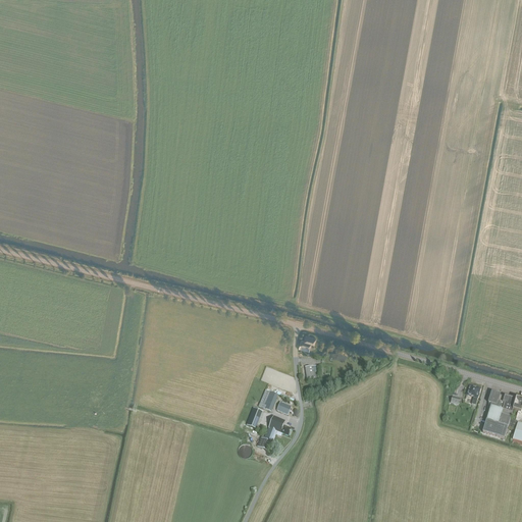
[(316,338),(306,335),(304,341),(301,341),(299,349),(309,352),(310,349),(311,344),(314,345),(316,338)]
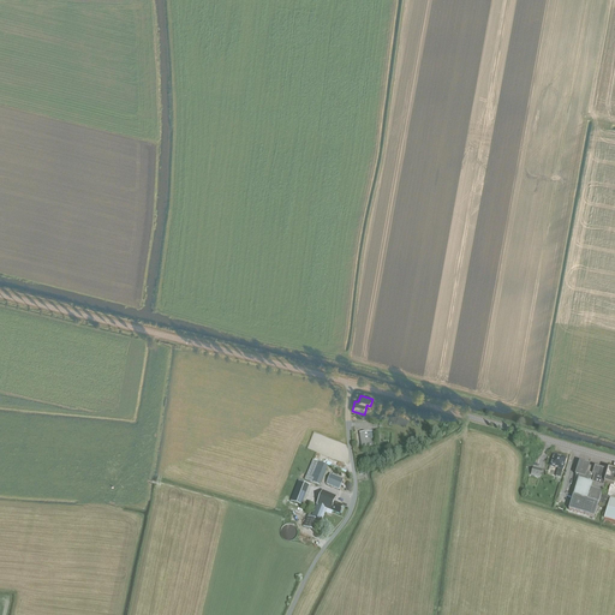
[(390,419),(406,424),(408,419),(407,419),(408,415),(394,410),(390,419)]
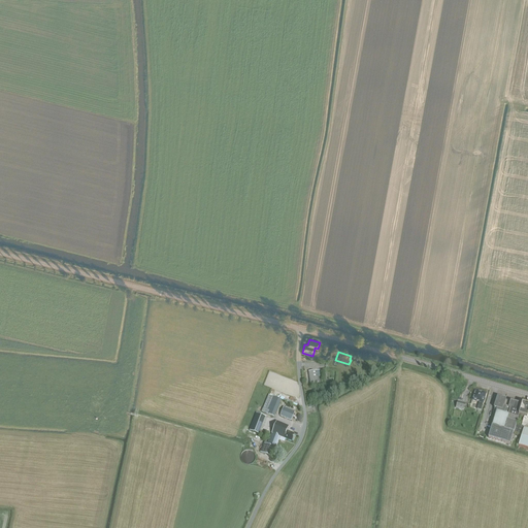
[(319,383),(317,370),(308,371),(309,384),(319,383)]
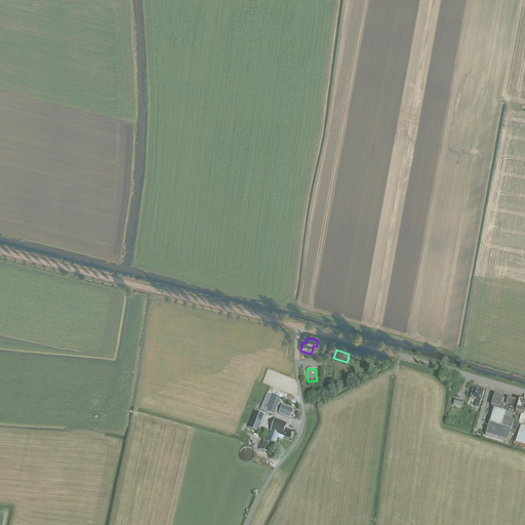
[(483,392),(472,389),(470,398),(476,400),(474,406),(478,407),(483,392)]
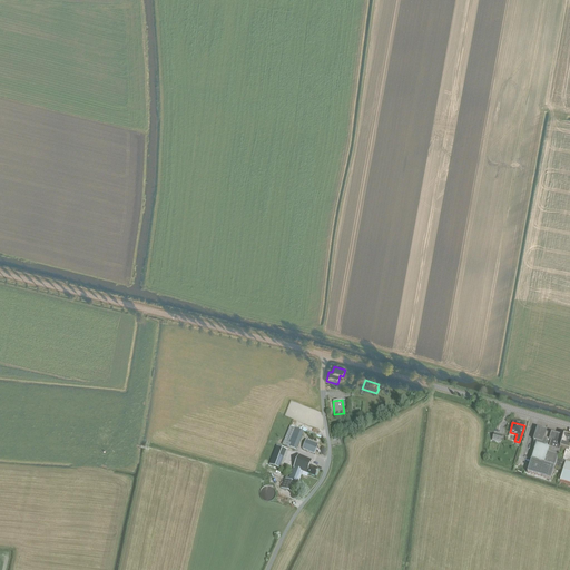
[(282,444),(287,446),(296,450),(304,432),(290,426),(282,444)]
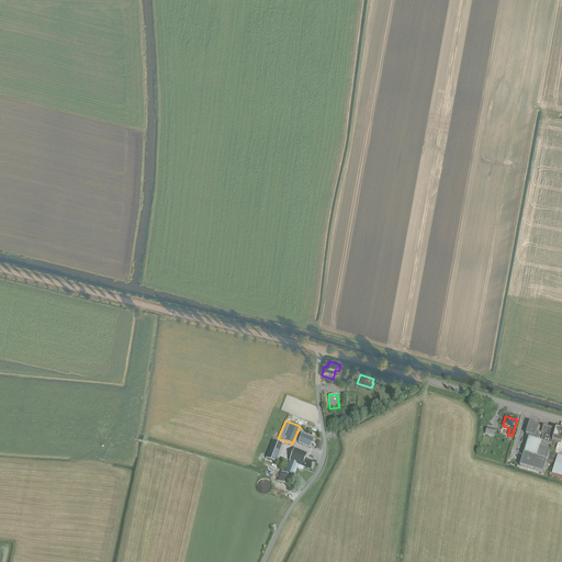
[(554,430),(543,427),(538,426),(538,425),(529,423),(526,435),(529,435),(519,465),(542,473),(546,460),(553,463),(557,454),(561,456),(561,431),(555,429),(554,430)]
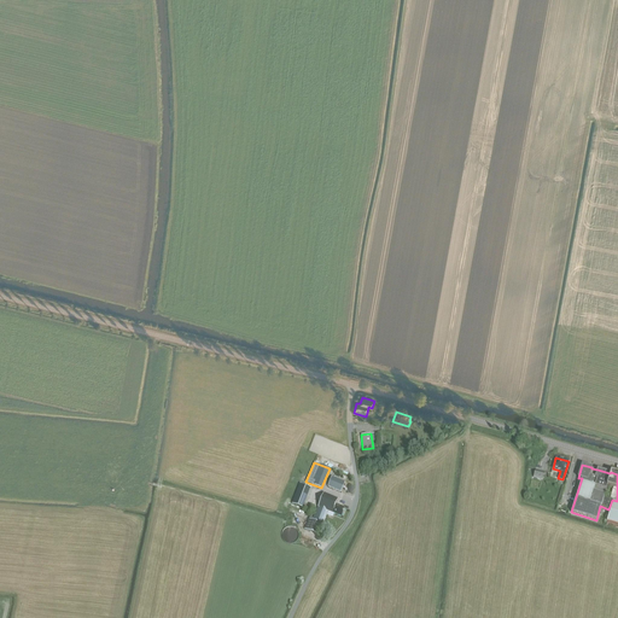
[(544,472),(535,470),(534,477),(542,481),(544,472)]
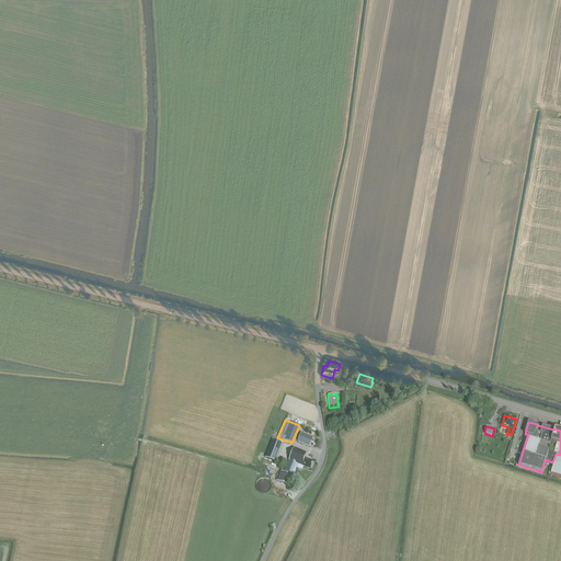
[(313,437),(301,432),(297,443),(309,447),(313,437)]
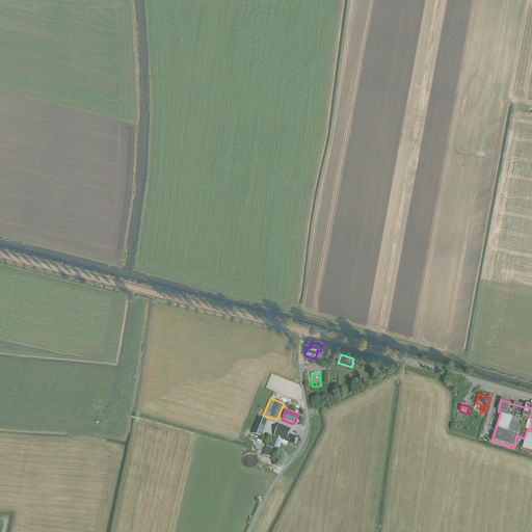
[(267,420),(260,417),(253,434),(260,437),(267,420)]
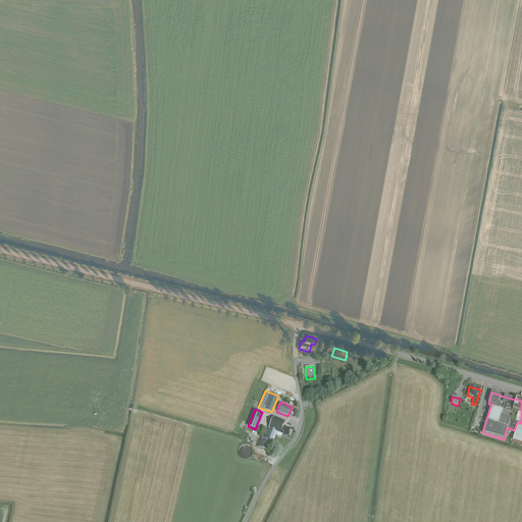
[(285,421),(273,416),(264,438),(262,436),(261,438),(260,438),(257,447),(269,452),(273,444),(272,442),(277,432),(289,436),(292,429),(283,426),(285,421)]
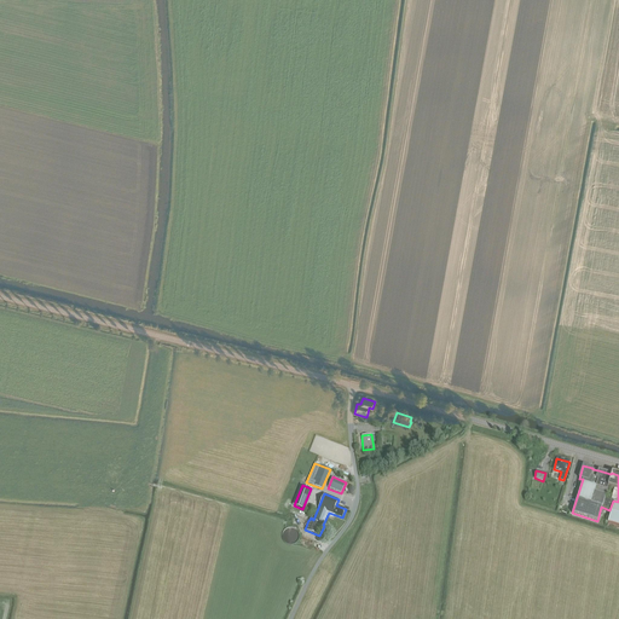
[(618,503),(613,503),(608,522),(607,526),(618,528),(618,503)]
